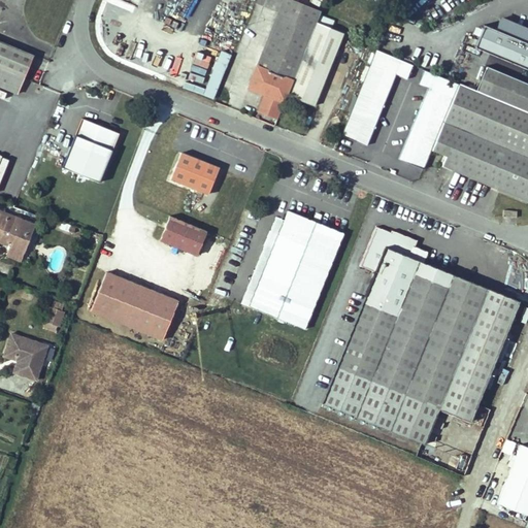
[(264,93),(285,100),(288,94),(317,21),(321,8),(298,0),(283,0),(250,87),(264,93)]
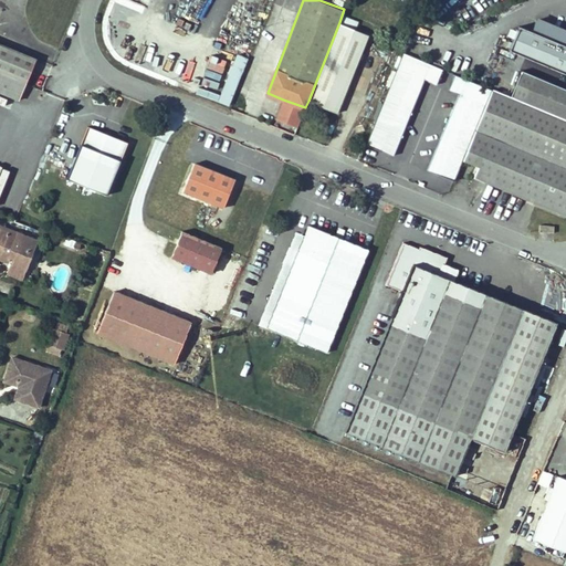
[(565,30),(534,18),(528,31),(516,25),(505,51),(565,75),(565,30)]
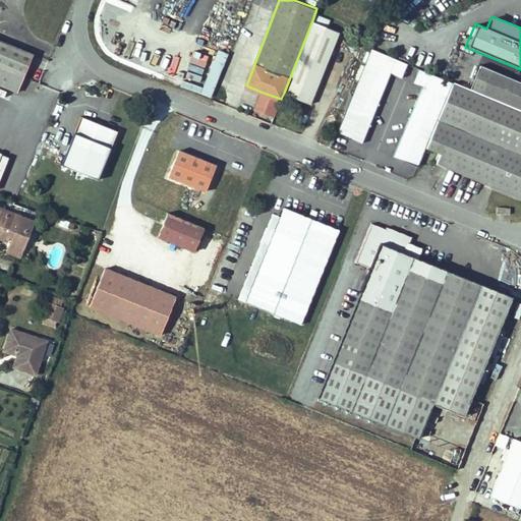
[(312,20),(284,93),(310,103),(339,31),(312,20)]
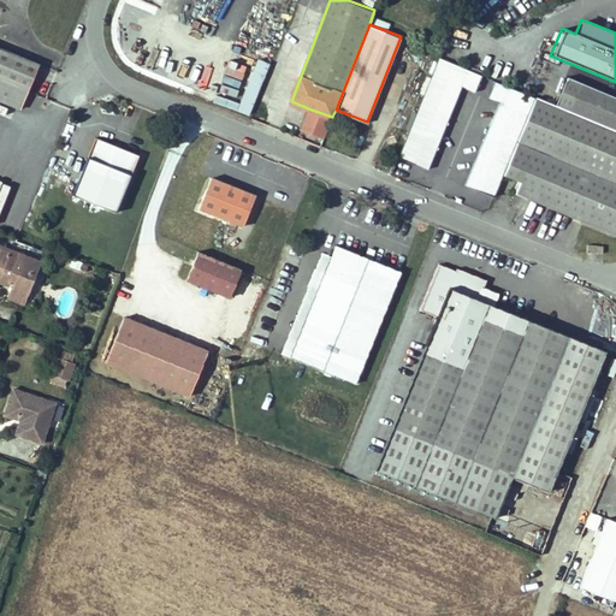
[(40,64),(9,51),(0,70),(0,80),(29,92),(40,64)]
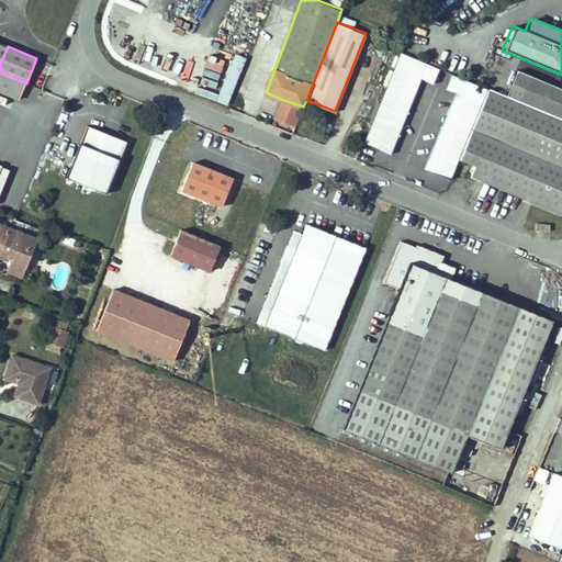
[(373,81),(383,52),(375,48),(366,79),(373,81)]
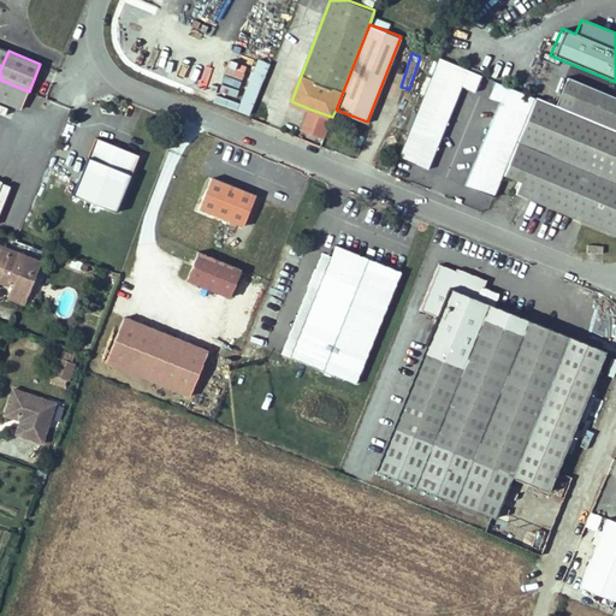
[(474,89),(480,73),(438,57),(396,161),(426,173),(462,84),(474,89)]
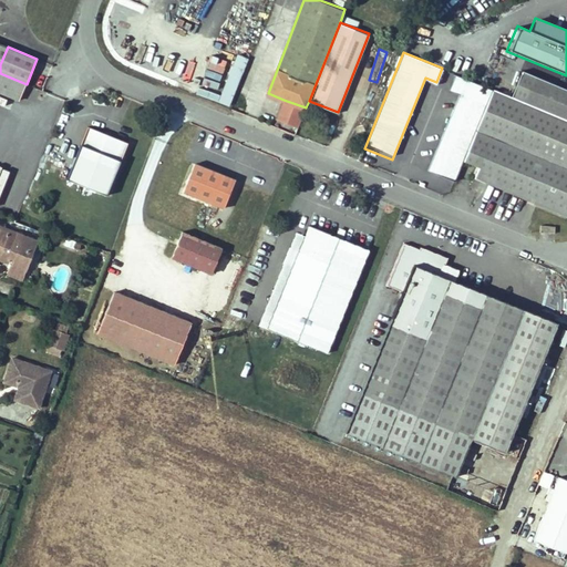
[(566,91),(522,73),(512,98),(566,120),(566,91)]
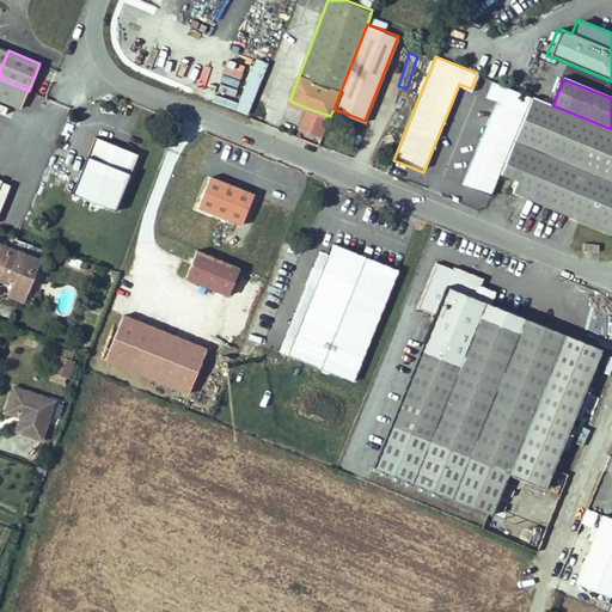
[(500,178),(505,167),(533,97),(490,80),(484,95),(496,101),(460,188),(491,200),(500,178)]
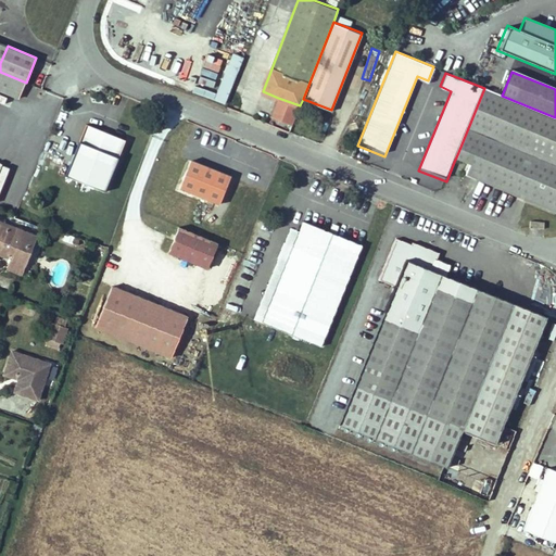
[(484,88),(458,152),(475,159),(470,168),(466,177),(555,214),(555,211),(555,117),(502,96),(484,88)]
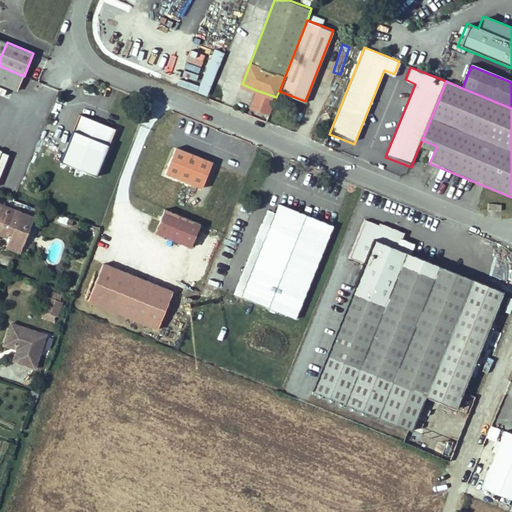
[(250,107),(269,114),(276,97),(256,90),(250,107)]
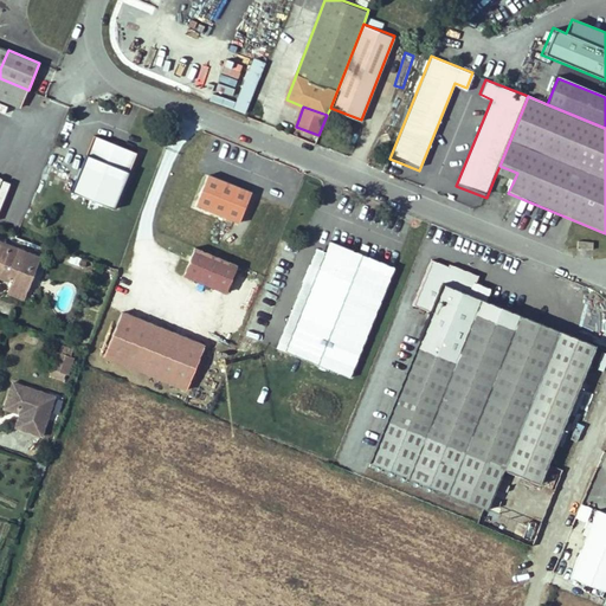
[(94,136),(71,193),(115,210),(136,152),(94,136)]
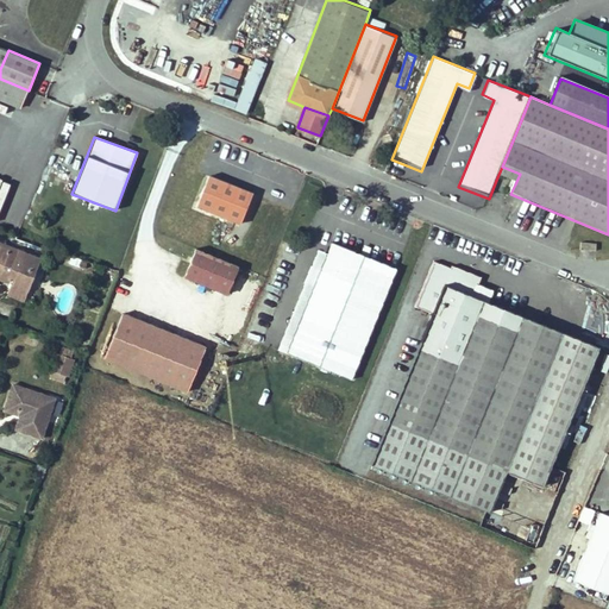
[(502,167),(497,177),(515,184),(520,174),(502,167)]
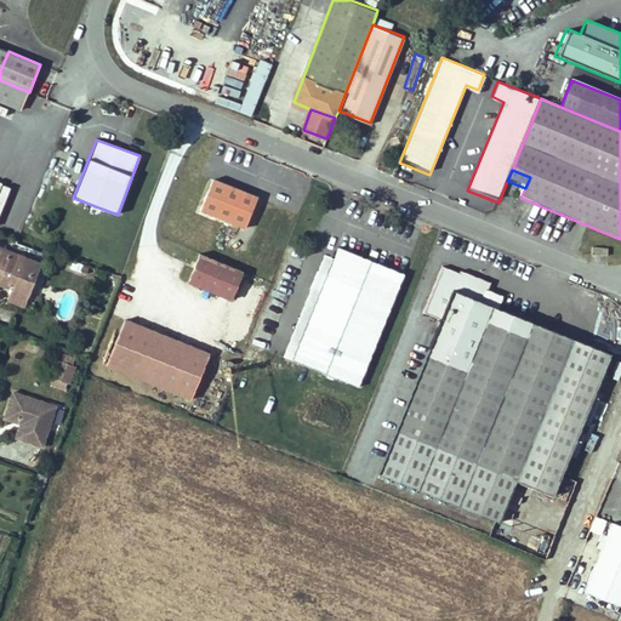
[(257,198),(214,180),(200,210),(245,228),(257,198)]
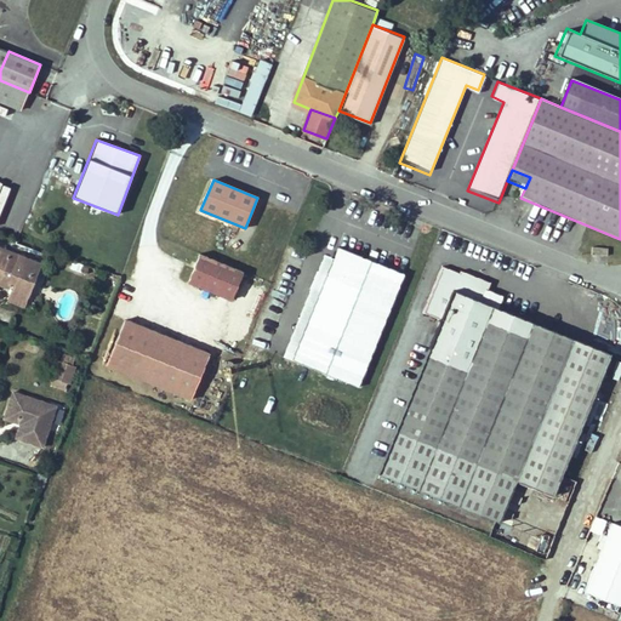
[(39,263),(0,248),(0,284),(7,288),(10,281),(15,283),(10,296),(24,301),(39,263)]
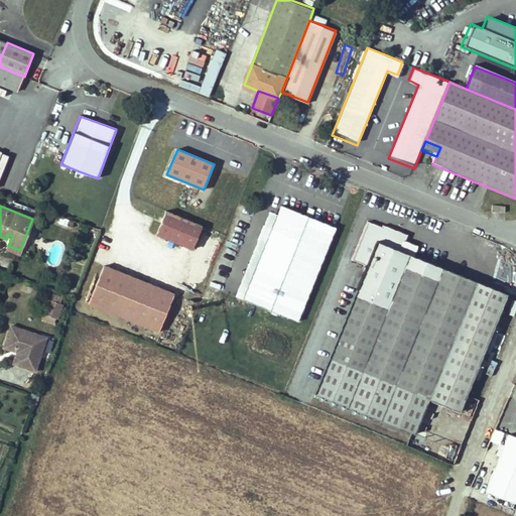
[(297,323),(336,228),(280,206),(271,229),(263,226),(257,240),(265,244),(243,300),(297,323)]
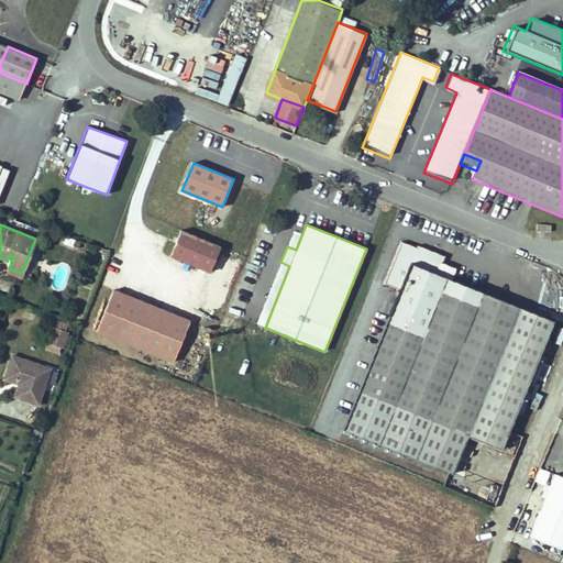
[(210,272),(221,245),(183,230),(172,255),(210,272)]
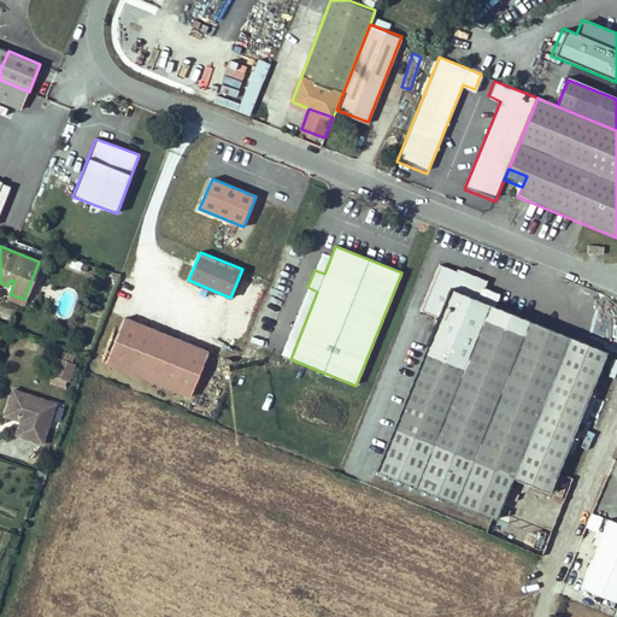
[(606,351),(470,297),(477,280),(440,265),(427,297),(444,303),(376,471),(495,519),(512,477),(550,492),(606,351)]
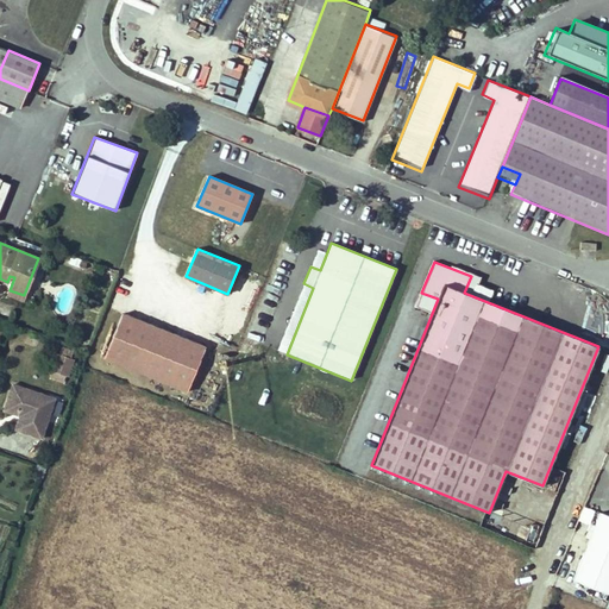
[(8,294),(23,300),(24,295),(10,290),(8,294)]
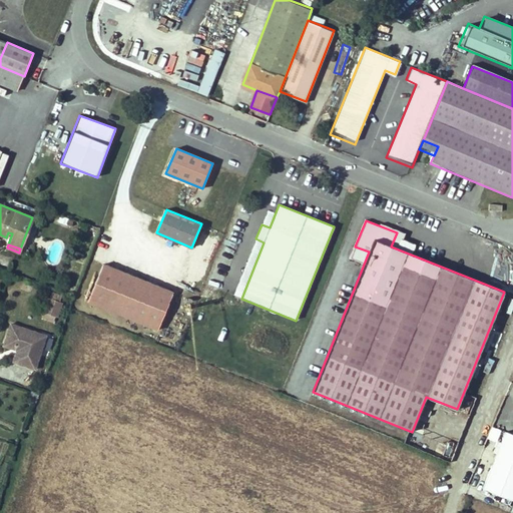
[(87,302),(157,330),(172,293),(102,264),(87,302)]
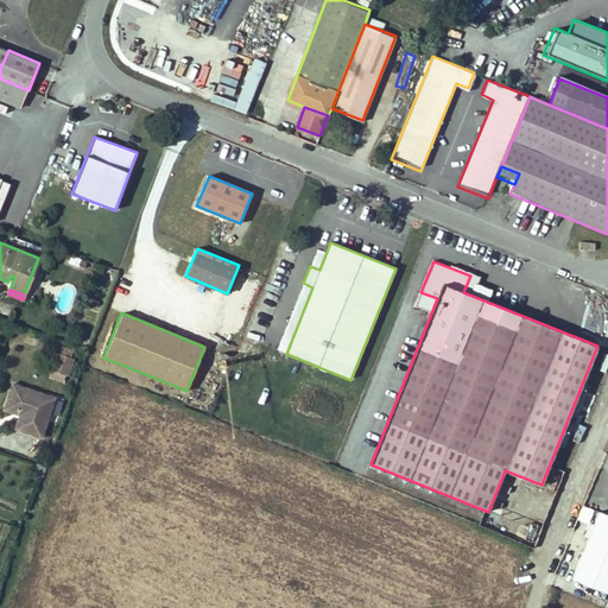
[(71,349),(62,346),(59,353),(69,356),(71,349)]
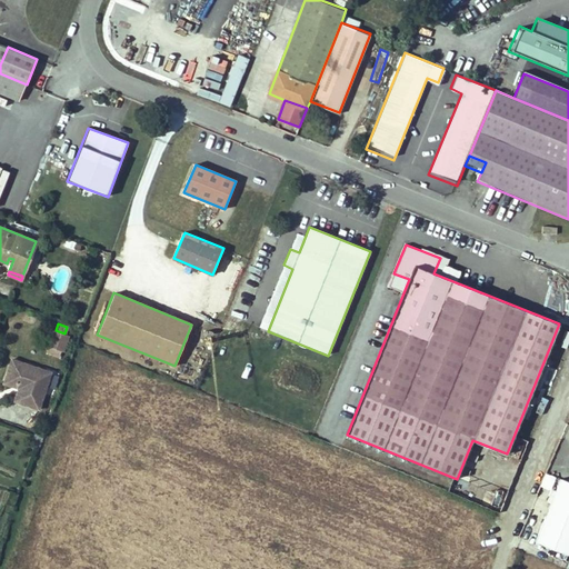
[(56,330),(55,329),(47,352),(59,356),(67,335),(65,333),(56,330)]
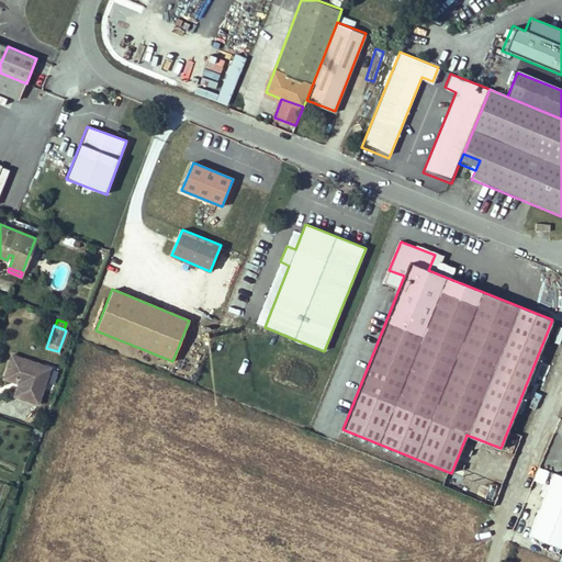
[(23,380),(17,396),(37,404),(51,368),(12,353),(4,373),(23,380)]
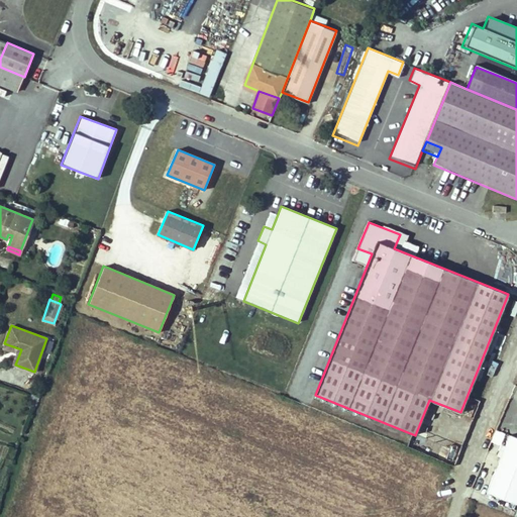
[(12,364),(15,365),(21,349),(4,343),(3,347),(16,352),(12,364)]
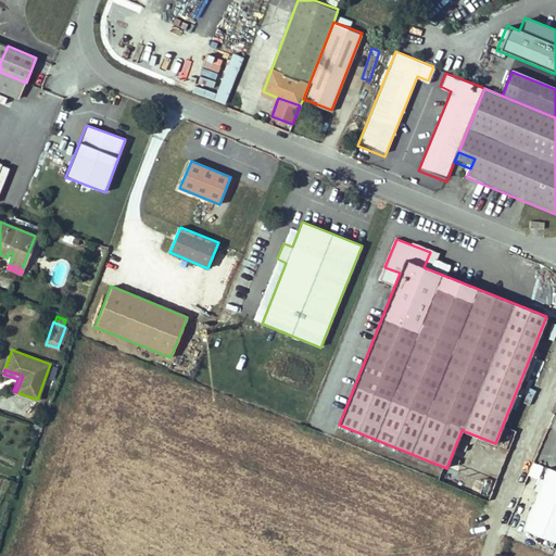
[(555,467),(553,466),(525,529),(555,541),(555,467)]
